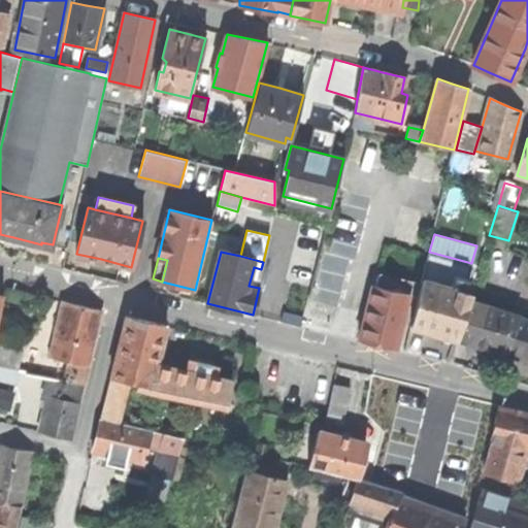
[(251,278),(258,281),(261,269),(254,267),(251,278)]
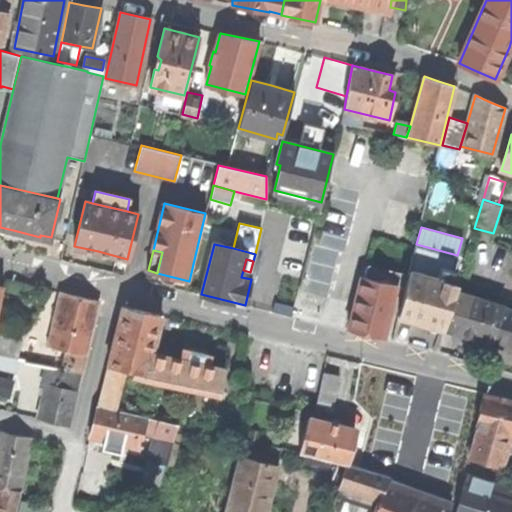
[(440,267),(437,279),(450,282),(454,270),(440,267)]
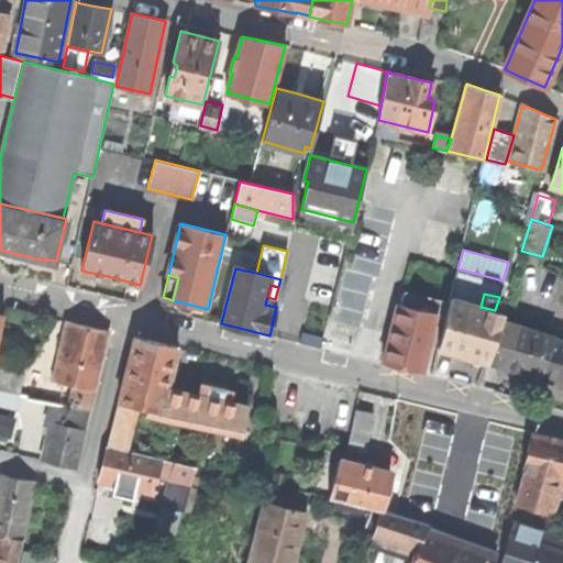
[(450,298),(438,345),(462,353),(486,359),(499,319),(501,312),(495,310),(481,307),(450,298)]
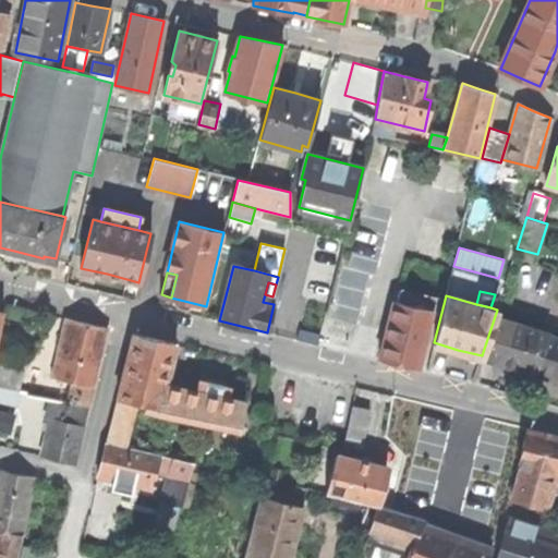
[(393,301),(379,359),(396,362),(417,367),(431,310),(393,301)]
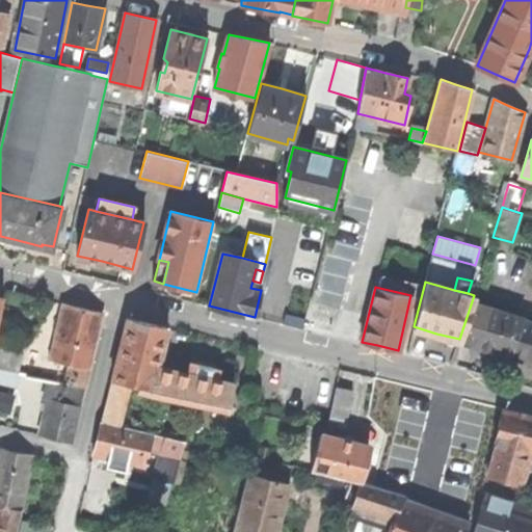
[(510,355),(523,318),(472,301),(459,339),(482,346),(510,355)]
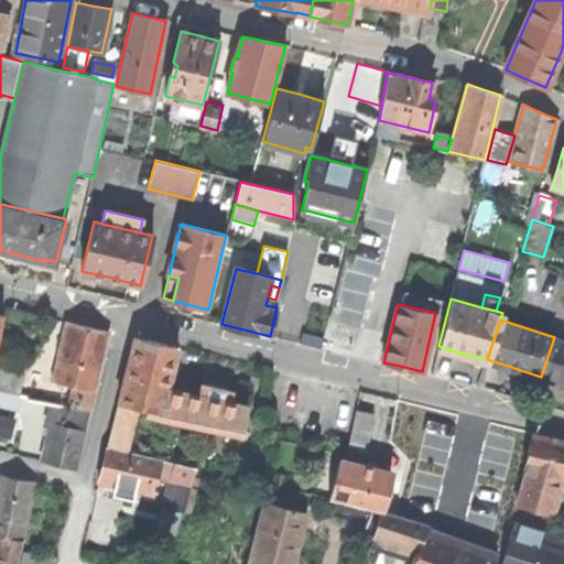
[(75,384),(95,389),(108,332),(86,326),(67,322),(54,380),(75,384)]
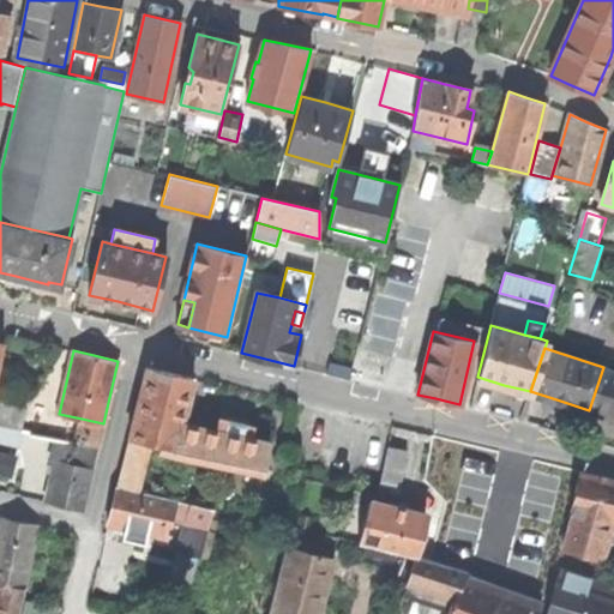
[(146,367),(130,438),(148,443),(176,449),(181,426),(193,379),(168,372),(146,367)]
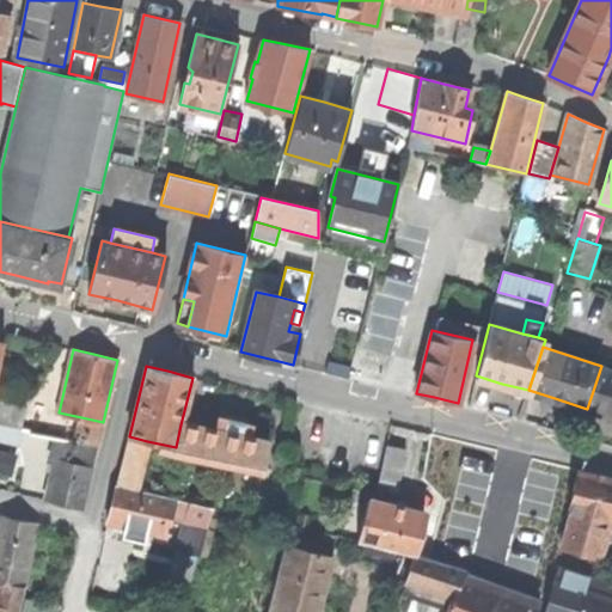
[(611,369),(601,366),(587,409),(611,417),(611,369)]
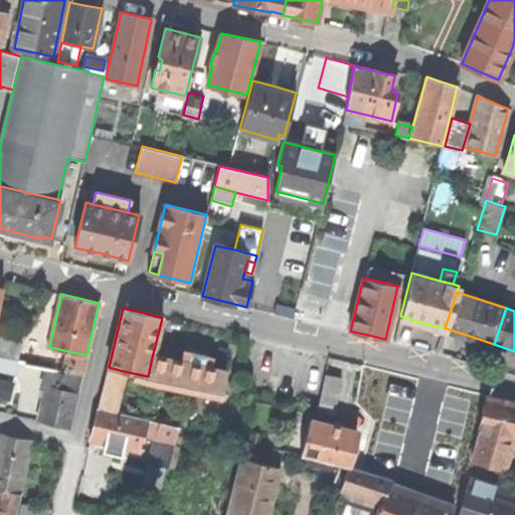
[(0,356),(17,360),(23,333),(0,328),(0,356)]
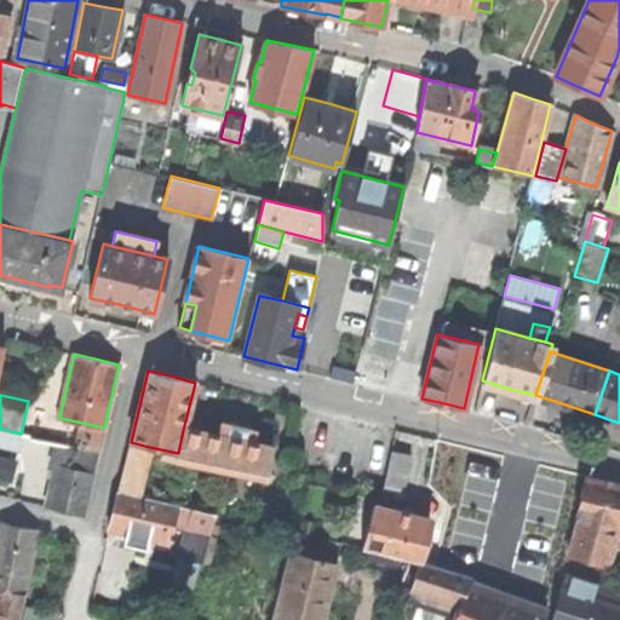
[(76,446),(98,451),(104,428),(82,423),(76,446)]
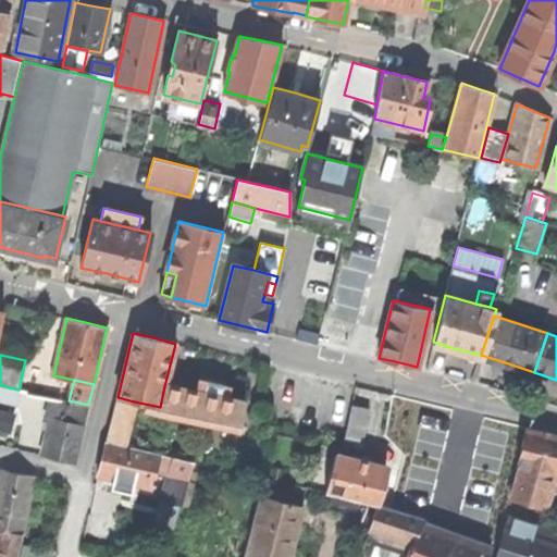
[(198,380),(195,393),(226,399),(230,386),(198,380)]
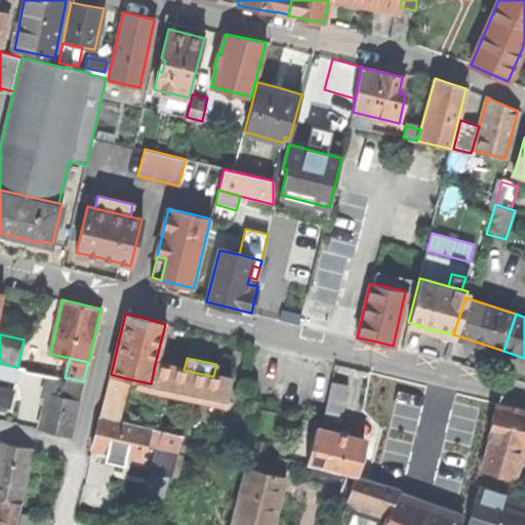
[(17,367),(0,363),(0,378),(16,382),(19,368),(17,367)]
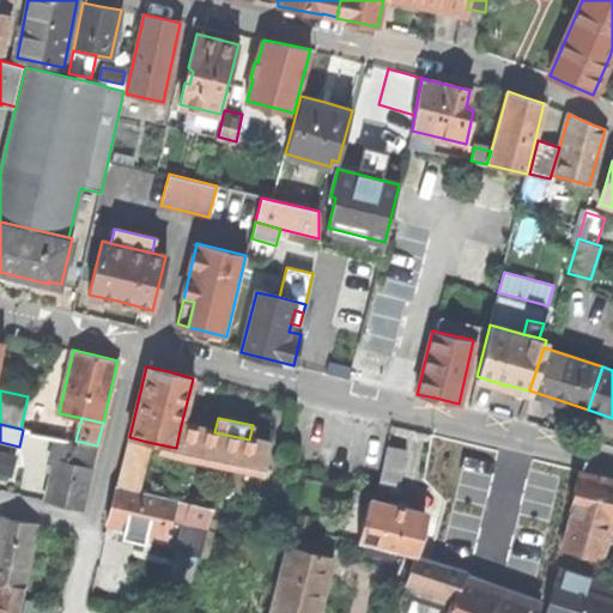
[(214,432),(181,425),(176,448),(263,467),(269,444),(249,439),(214,432)]
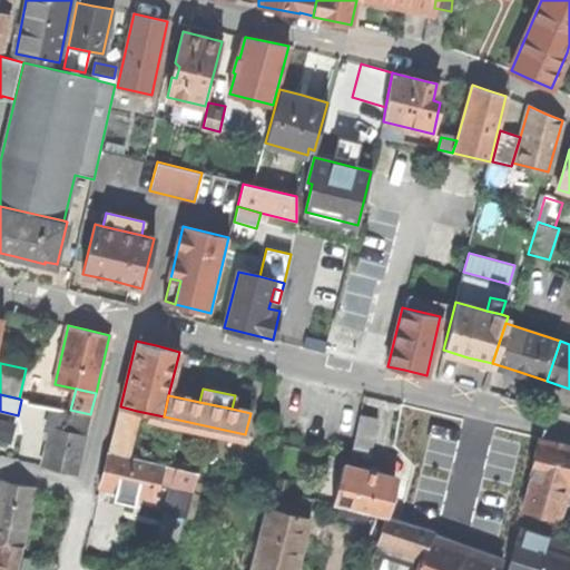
[(511,461),(519,428),(403,403),(391,457),(519,484),(523,463),(511,461)]
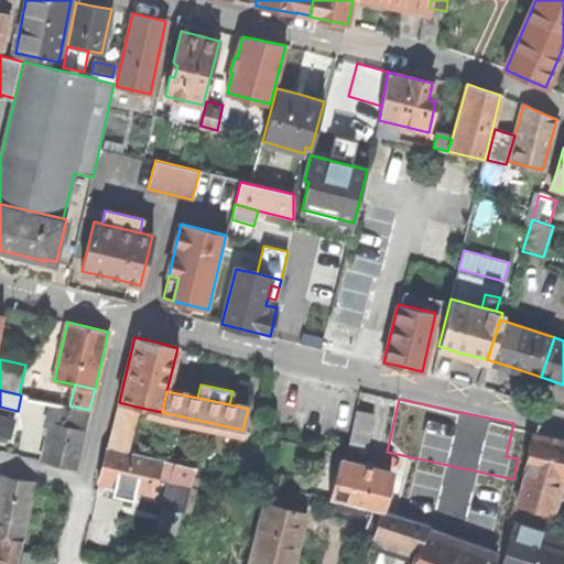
[(50,422),(85,431),(89,410),(69,405),(51,401),(46,421),(50,422)]
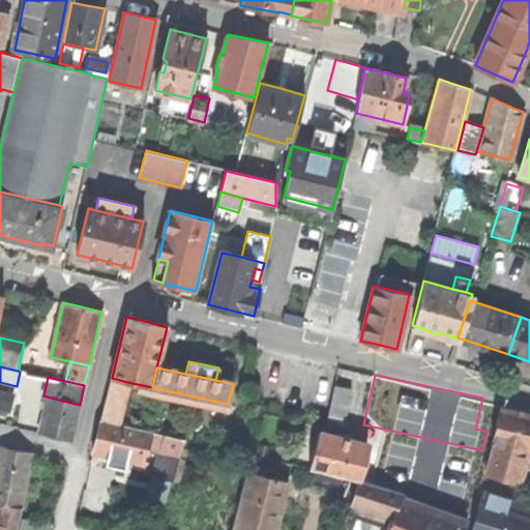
[(112,378),(100,418),(117,422),(127,382),(112,378)]
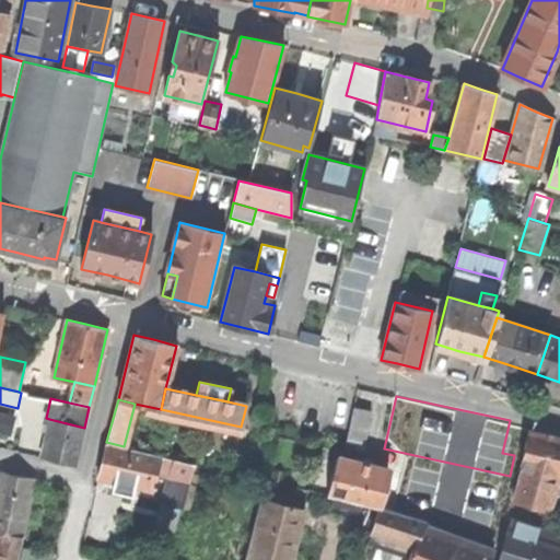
[(345,446),(363,451),(371,411),(353,407),(345,446)]
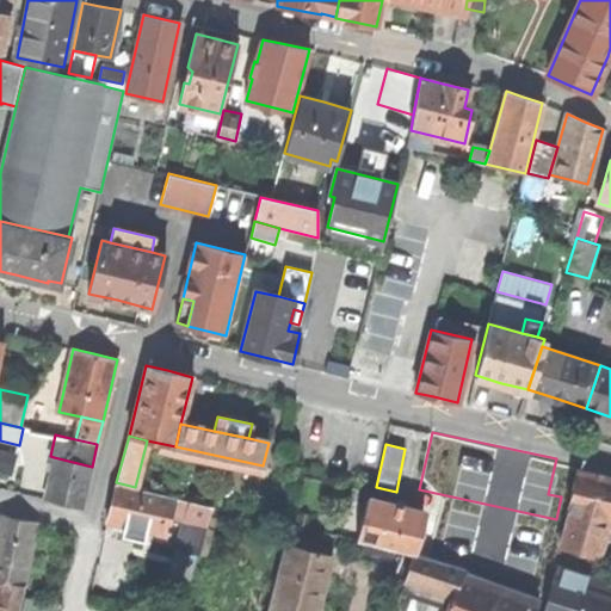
[(16,455),(0,450),(0,471),(11,475),(16,455)]
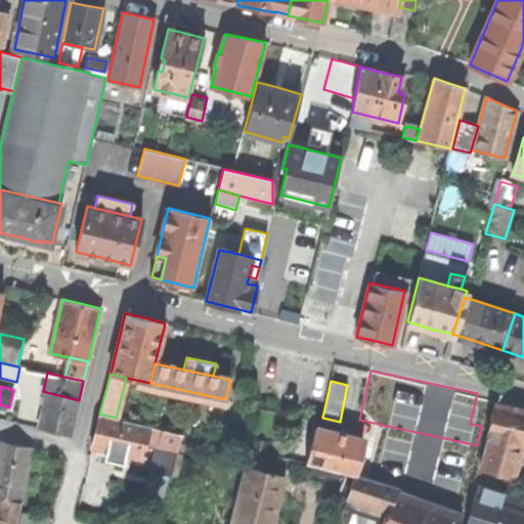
[(46,392),(38,428),(54,432),(71,435),(79,400),(46,392)]
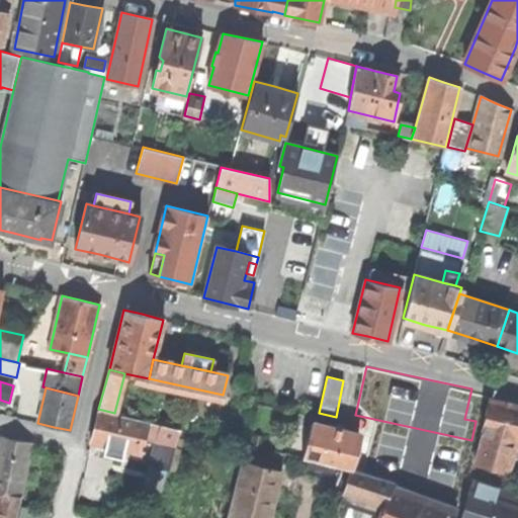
[(517,404),(490,398),(484,418),(481,430),(485,430),(475,463),(507,471),(516,439),(517,439),(517,404)]
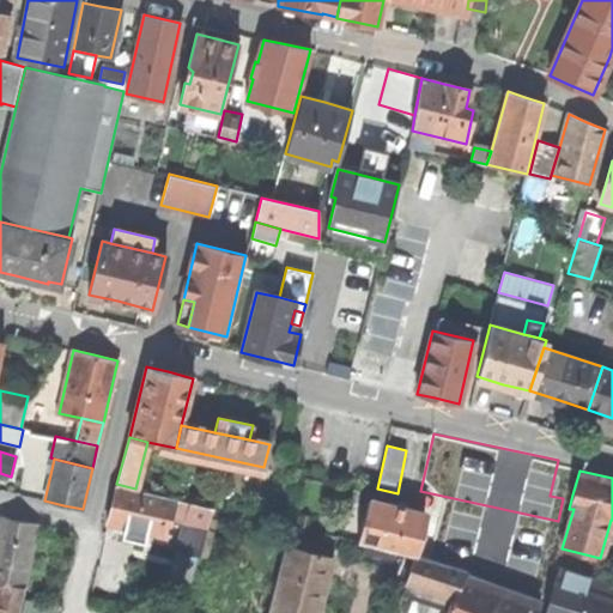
[(111,504),(107,522),(131,528),(128,539),(145,542),(147,532),(167,536),(171,521),(176,498),(135,489),(116,484),(111,504)]
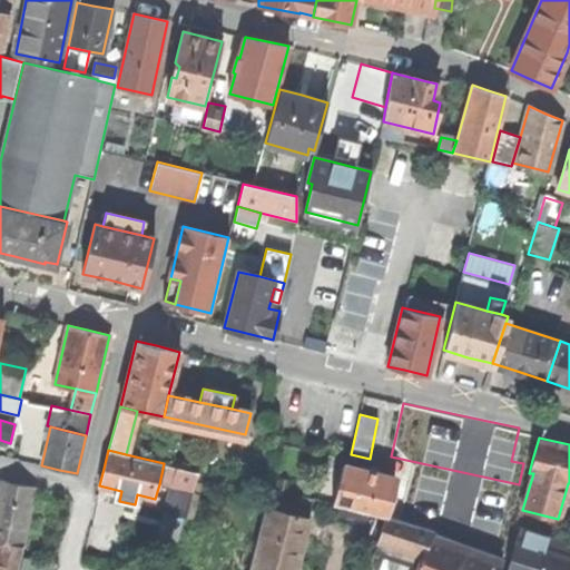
[(170,488),(193,492),(197,472),(164,463),(159,484),(170,488)]
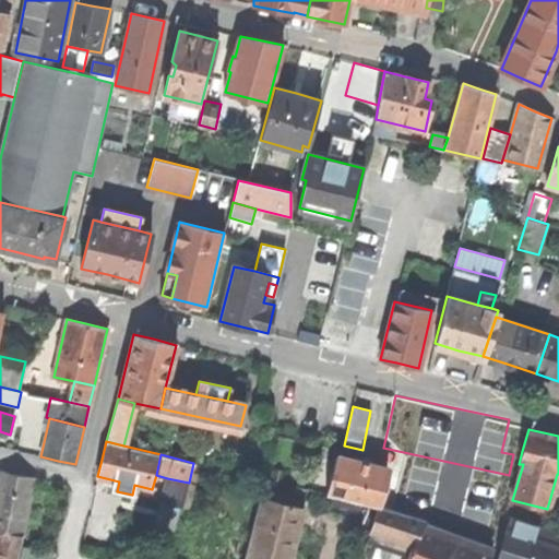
[(336,456),(325,492),(377,506),(388,470),(360,462),(336,456)]
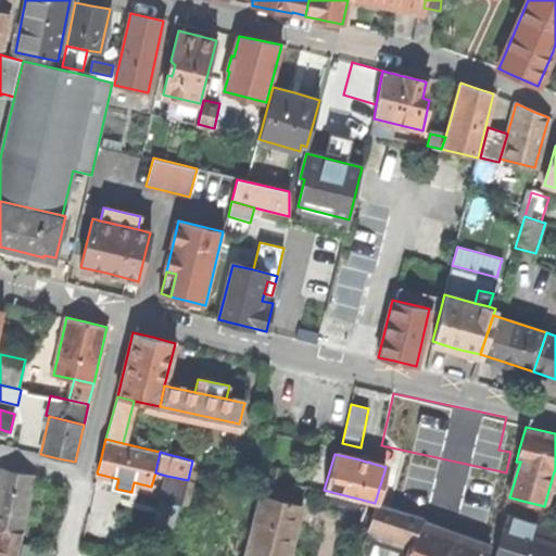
[(386,467),(375,503),(388,506),(399,470),(386,467)]
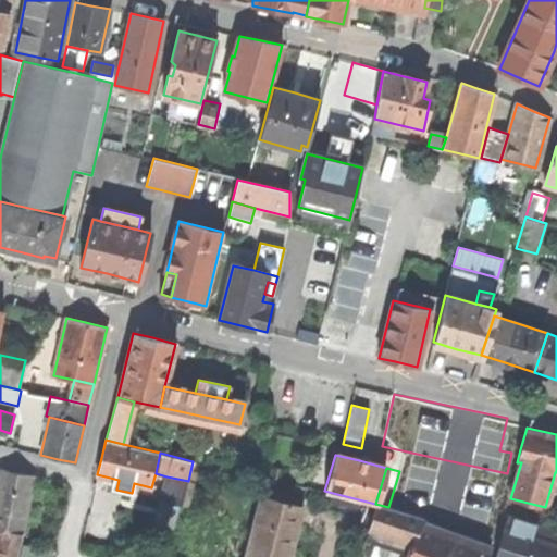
[(0,529),(0,530),(20,534),(34,475),(15,472),(1,469),(0,474),(0,529)]
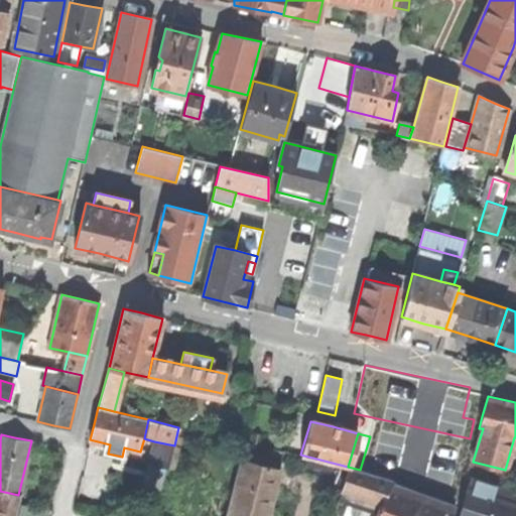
[(149,464),(169,469),(174,445),(154,441),(149,464)]
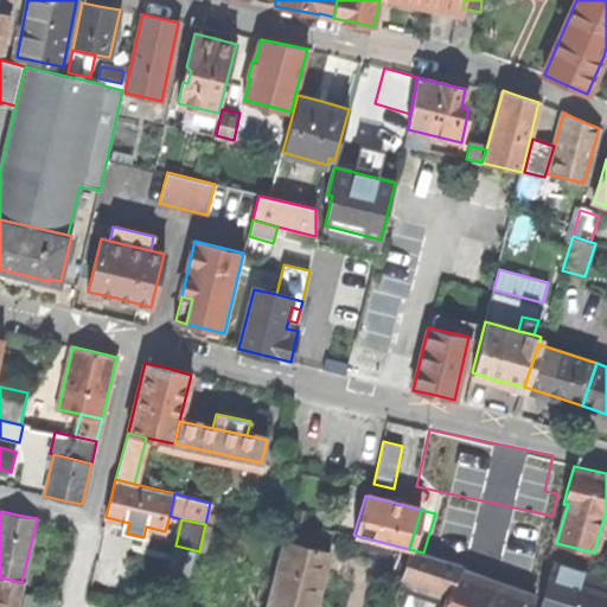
[(286,542),(268,606),(314,606),(317,602),(330,554),(286,542)]
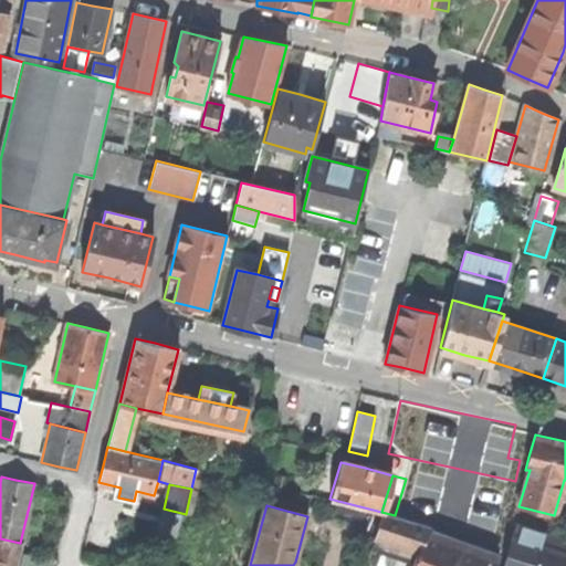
[(182,515),(163,511),(155,540),(176,545),(182,515)]
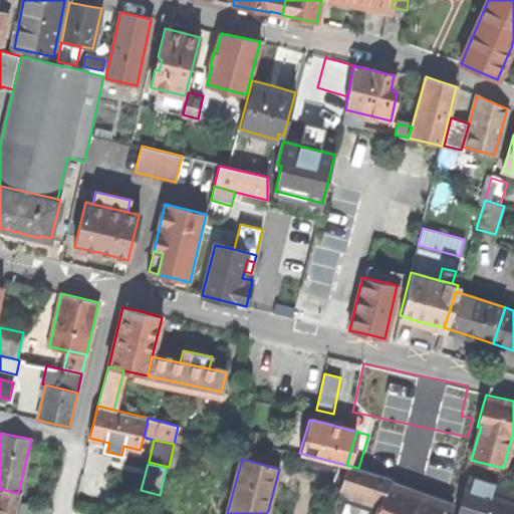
[(340,488),(380,502),(388,482),(389,477),(358,468),(346,465),(340,488)]
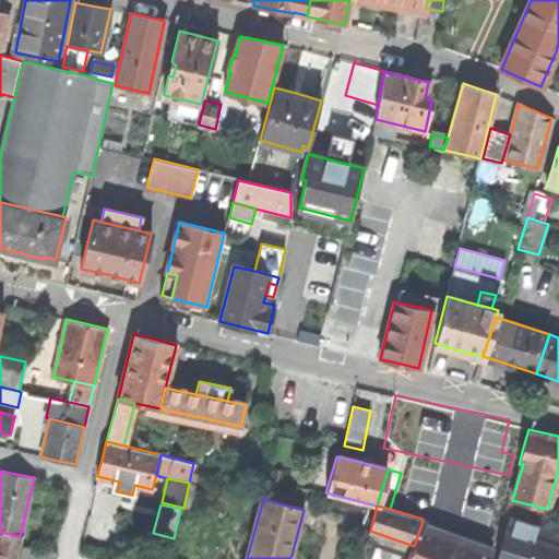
[(558,558),(558,557),(558,533),(527,523),(526,524),(510,520),(497,558),(558,558)]
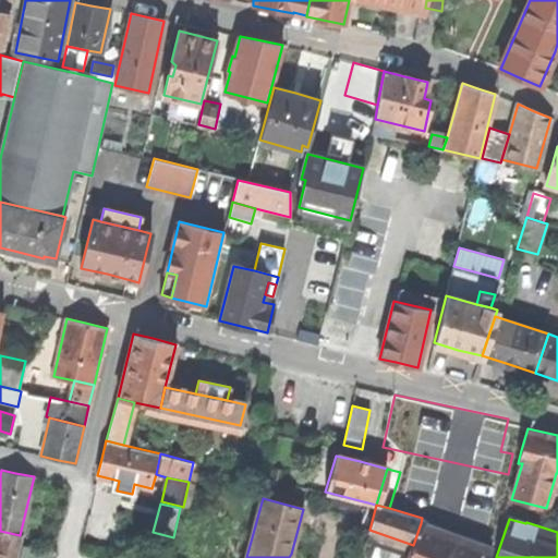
[(486,557),(490,547),(421,523),(413,545),(410,554),(408,557),(486,557)]
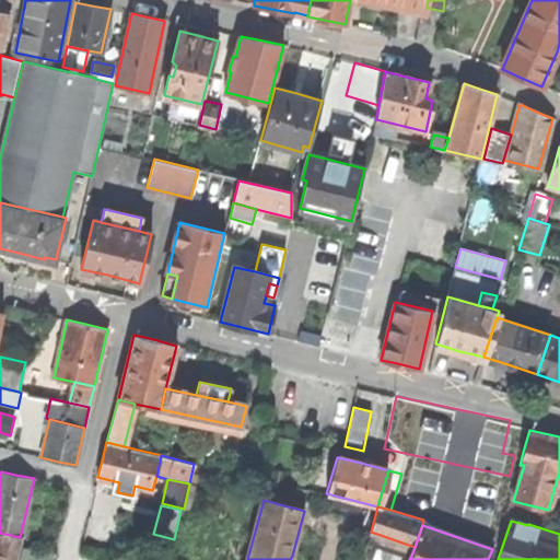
[(0,559),(13,559),(20,537),(0,533),(0,559)]
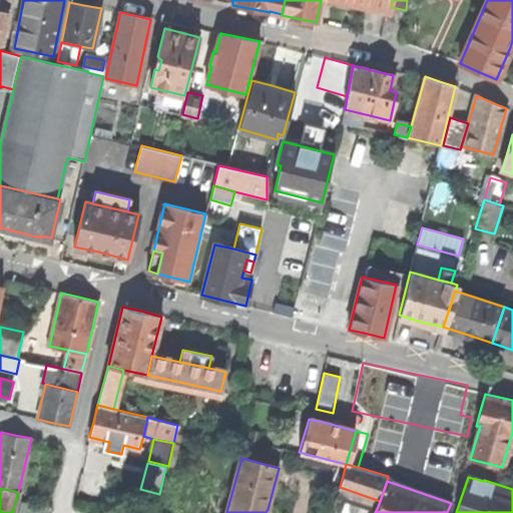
[(45,512),(47,507),(19,500),(15,512),(45,512)]
